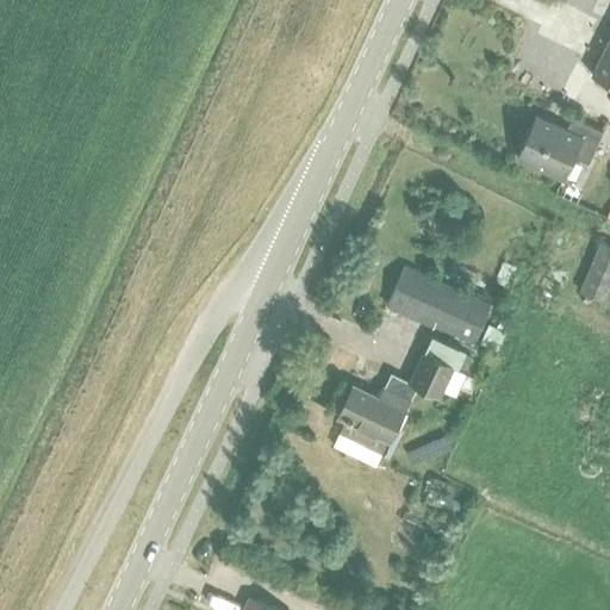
[(609,37),(592,75),(609,83),(609,37)]
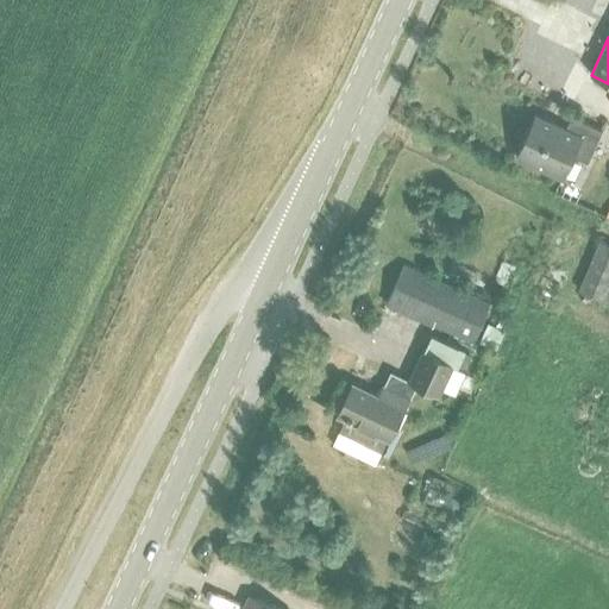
[(570,113),(564,126),(534,111),(514,151),(558,175),(569,154),(584,161),(601,130),(570,113)]
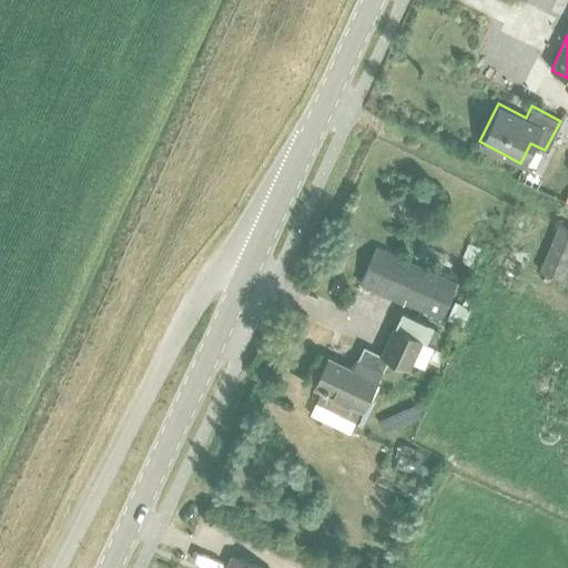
[(539,270),(563,280),(567,265),(567,225),(559,222),(539,270)]
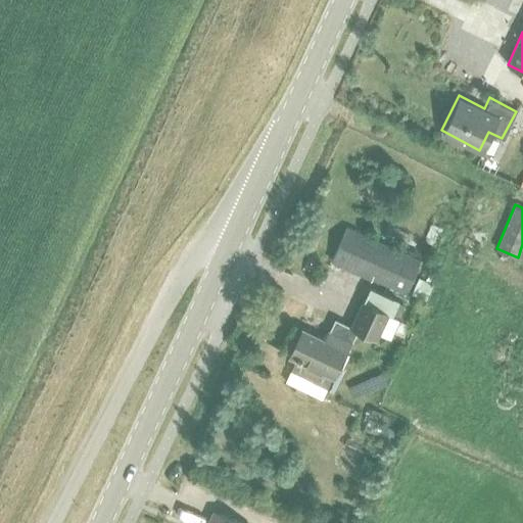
[(331,259),(407,293),(422,259),(346,226),(331,259)]
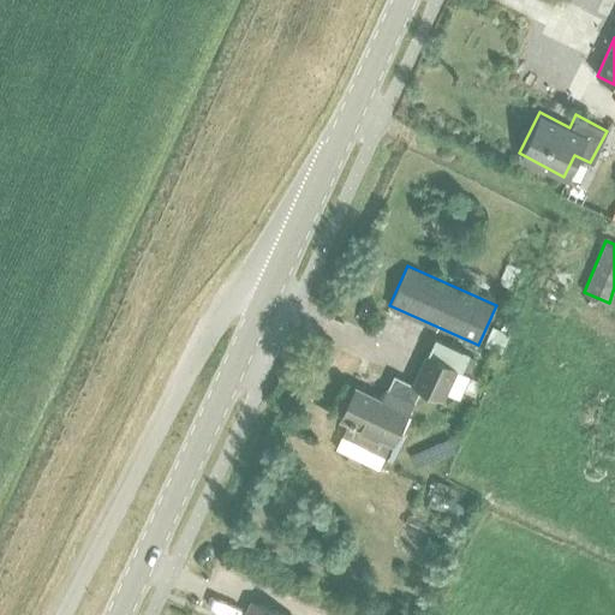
[(496,321),(489,340),(506,347),(513,327),(496,321)]
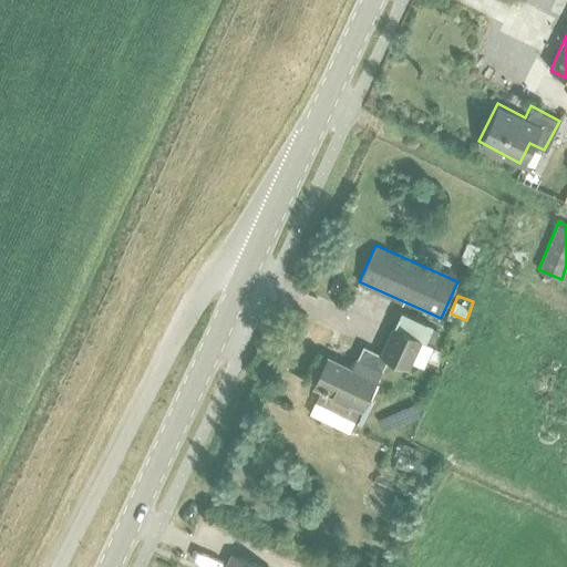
[(433,327),(401,312),(395,327),(426,341),(433,327)]
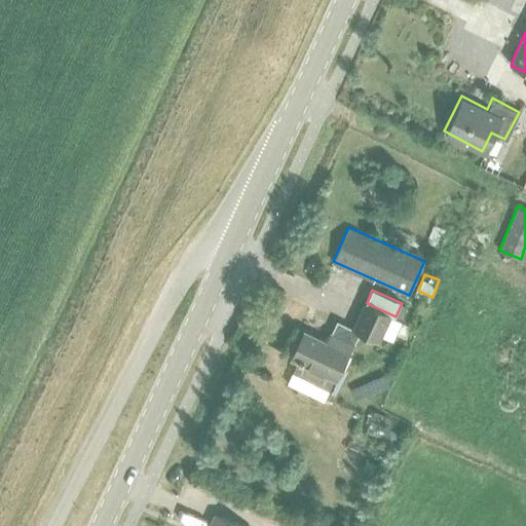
[(337,378),(350,350),(353,343),(354,344),(361,333),(379,341),(391,315),(366,303),(353,329),(337,321),(327,343),(304,333),(292,358),(337,378)]
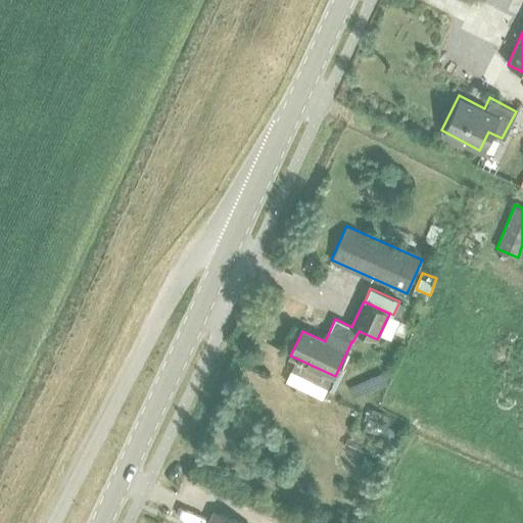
[(403,320),(410,306),(399,301),(393,315),(403,320)]
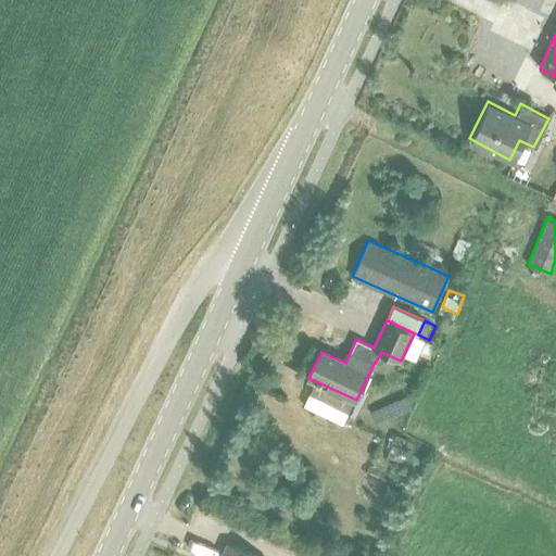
[(256,555),(229,543),(223,555),(256,555)]
